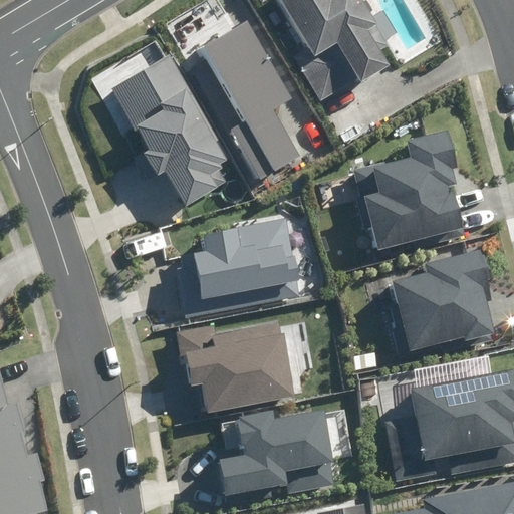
[(273,0),(307,62),(332,49),(353,89),(384,72),(374,54),(386,48),(358,0),(273,0)]
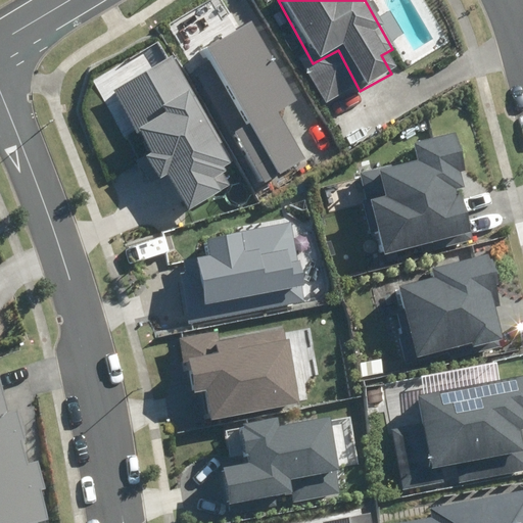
[(196,66),(264,182),(307,157),(280,109),(297,99),(251,21),(205,48),(211,57),(196,66)]
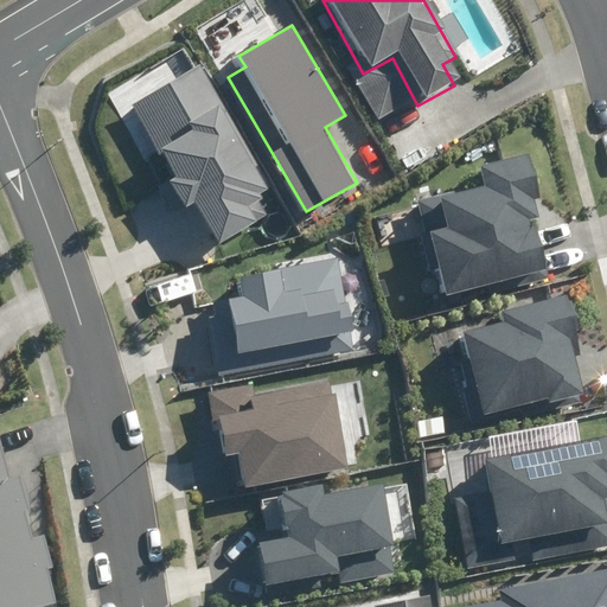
[(195,203),(219,244),(267,217),(257,202),(262,199),(259,192),(272,185),(202,65),(133,104),(161,153),(163,152),(178,178),(172,181),(186,206),(195,203)]
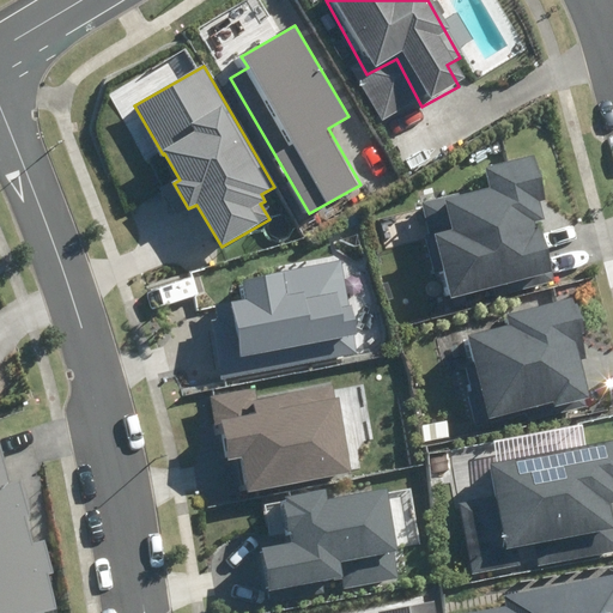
[(484,190),(419,205),(434,271),(424,272),(431,303),(553,277),(527,157),(479,168),(484,190)]
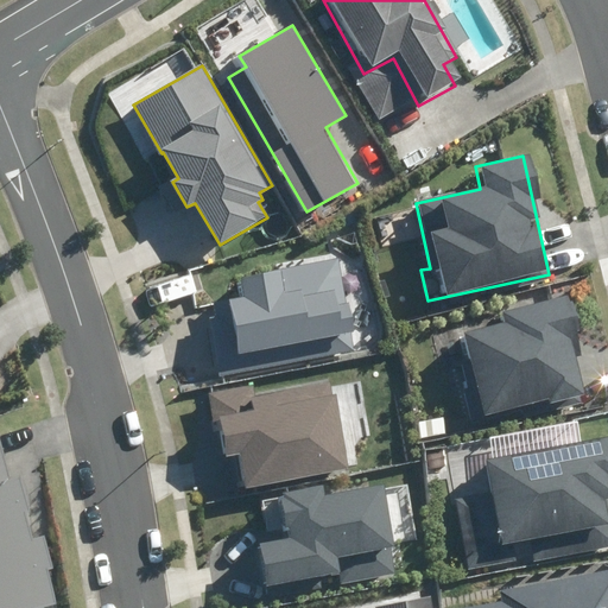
[(209,316),(219,375),(355,354),(340,260),(240,276),(244,295),(214,299),(216,315),(209,316)]
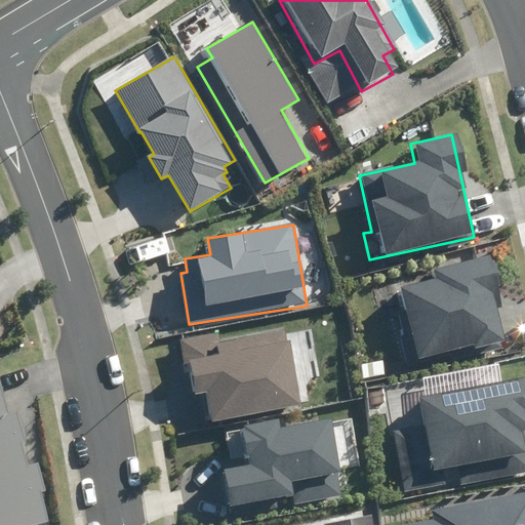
[(422,280),(393,287),(411,362),(498,341),(491,313),(505,310),(490,254),(420,271),(422,280)]
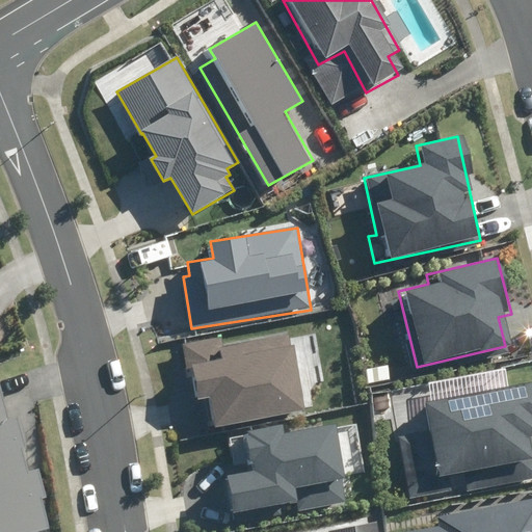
[(210,399),(215,426),(303,409),(289,334),(223,346),(221,338),(183,346),(189,379),(196,378),(201,401),(210,399)]
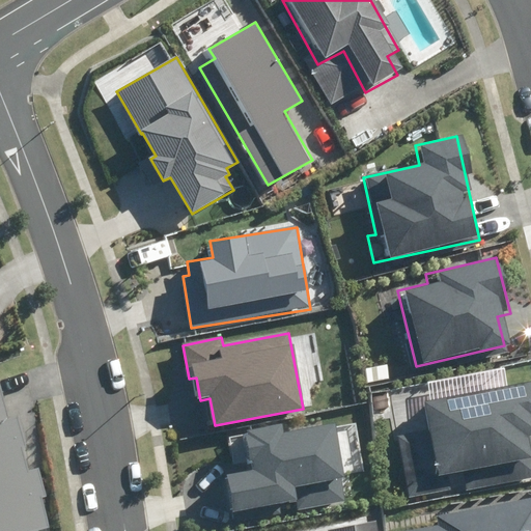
[(530,383),(421,401),(437,493),(530,476),(530,383)]
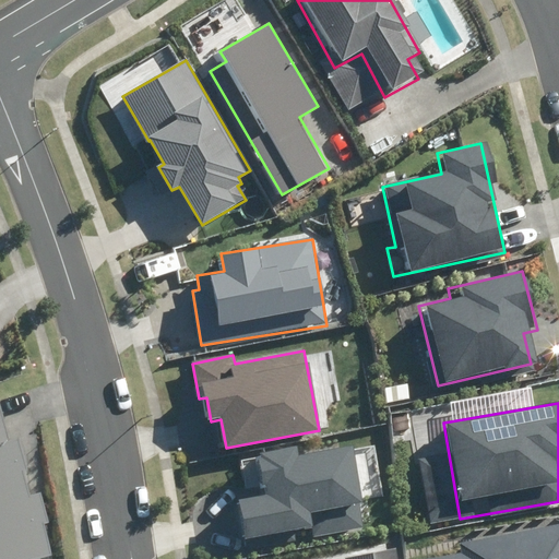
[(0,558),(45,558),(51,558),(43,524),(48,522),(40,491),(31,495),(16,438),(9,440),(0,406),(0,558)]
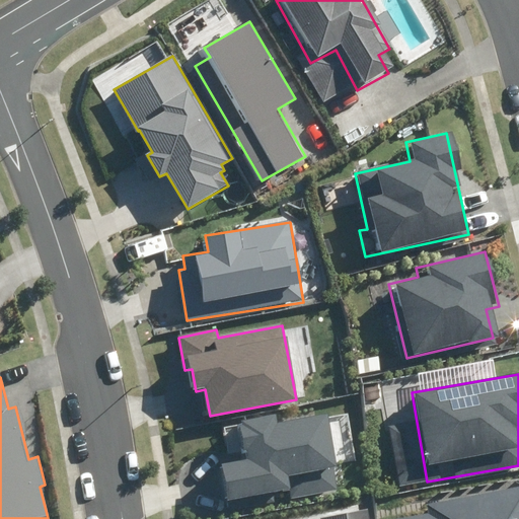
[(221,463),(230,509),(340,488),(324,414),(276,423),(275,415),(239,422),(246,458),(221,463)]
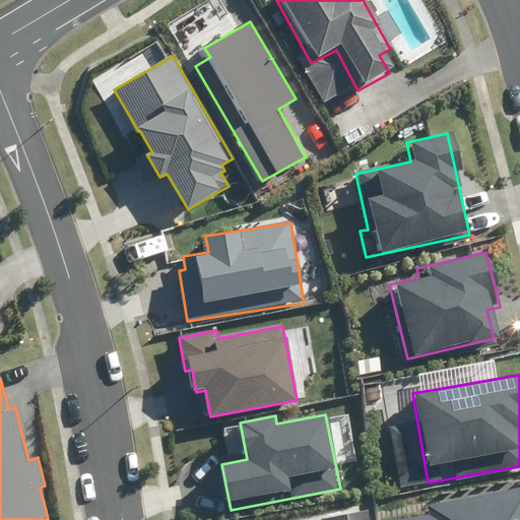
[(428,517),(403,519),(519,519),(519,489),(426,503),(428,517)]
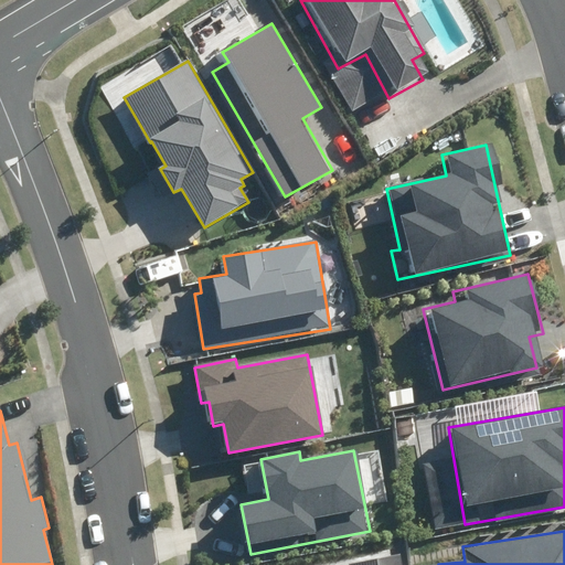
[(395,564),(393,550),(310,564),(395,564)]
